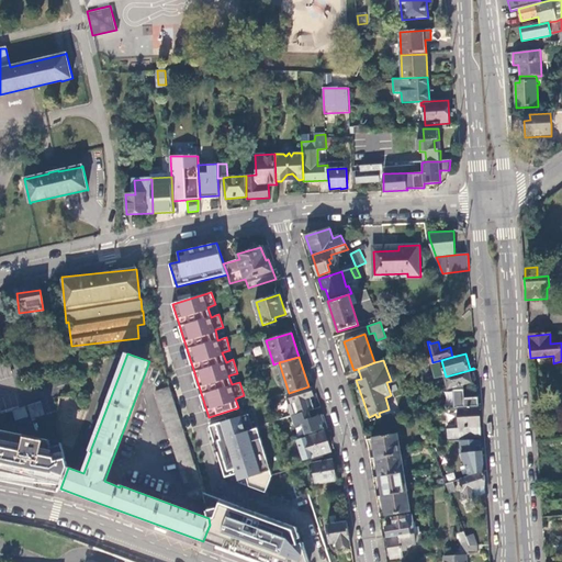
[(9,363),(0,366),(0,380),(12,378),(13,378),(9,363)]
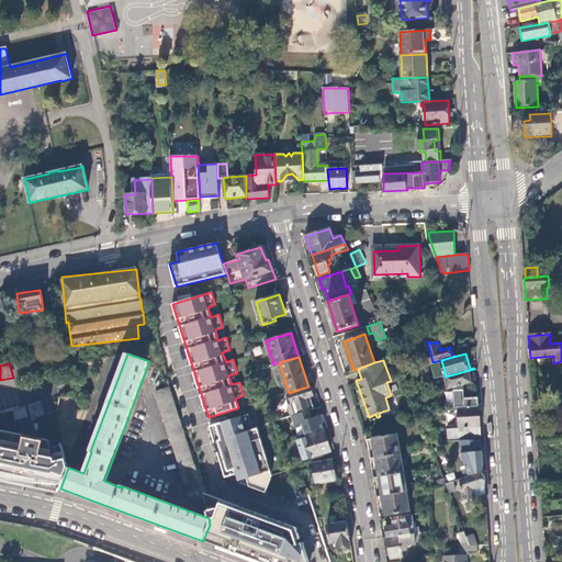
[(473,381),(470,370),(446,377),(449,388),(454,386),(463,384),(473,381)]
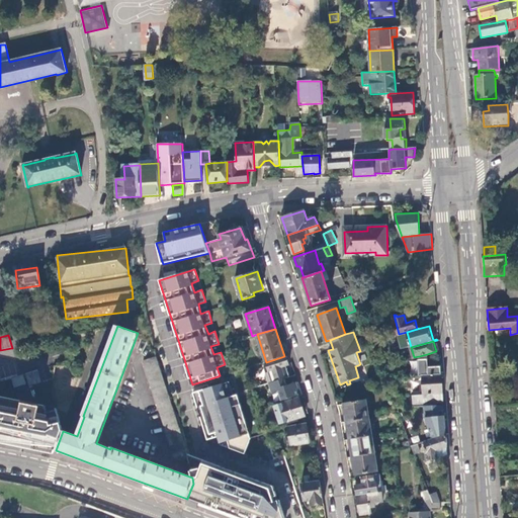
[(427,354),(419,356),(420,376),(423,375),(443,374),(442,370),(442,366),(429,367),(429,359),(427,359),(427,354)]
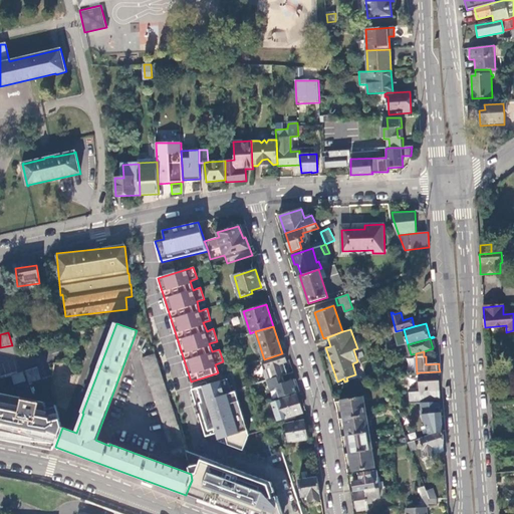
[(280,364),(287,362),(284,353),(282,353),(264,359),(267,368),(269,368),(271,371),(270,371),(272,378),(283,375),(280,364)]
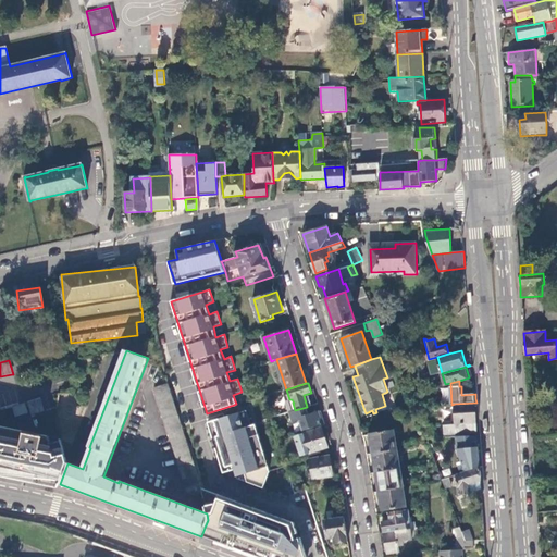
[(188,493),(203,497),(196,467),(170,384),(156,388),(188,493)]
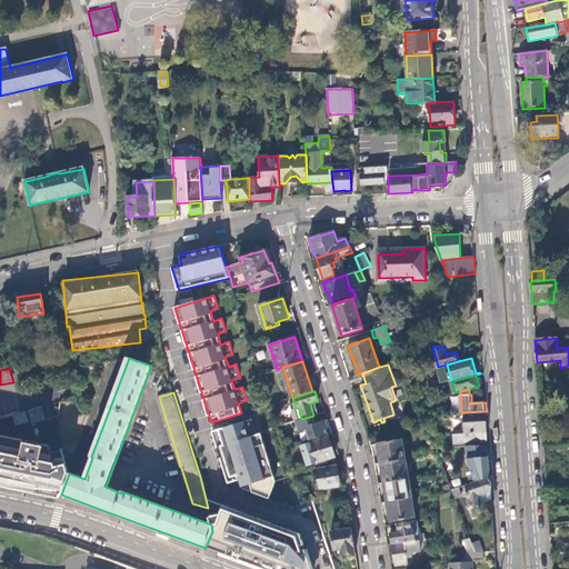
[(487,425),(487,411),(465,412),(465,420),(462,420),(462,423),(466,423),(466,430),(455,430),(455,442),(488,441),(487,425)]
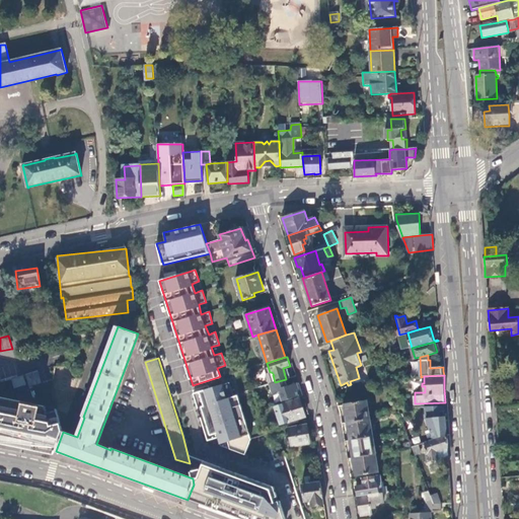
[(275,382),(270,384),(277,403),(300,396),(296,384),(289,386),(286,379),(275,382)]
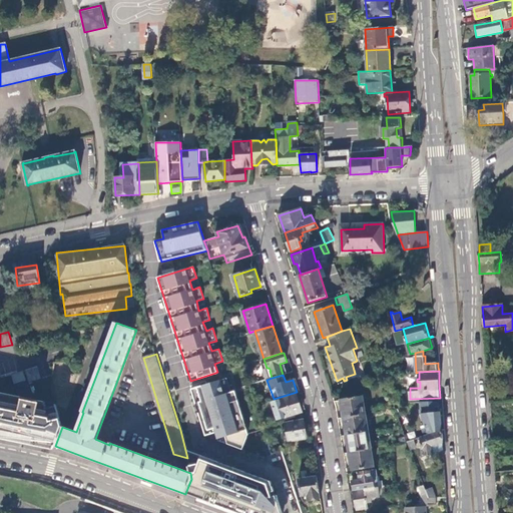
[(241,449),(247,435),(230,377),(190,389),(205,436),(214,434),(216,440),(241,449)]
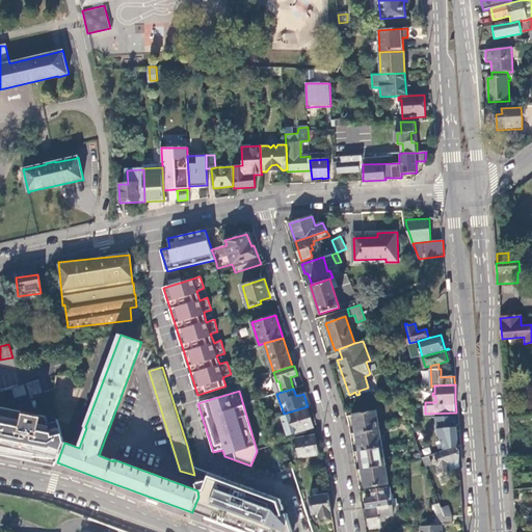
[(0,449),(57,462),(64,443),(58,419),(48,422),(46,415),(0,404),(0,449)]
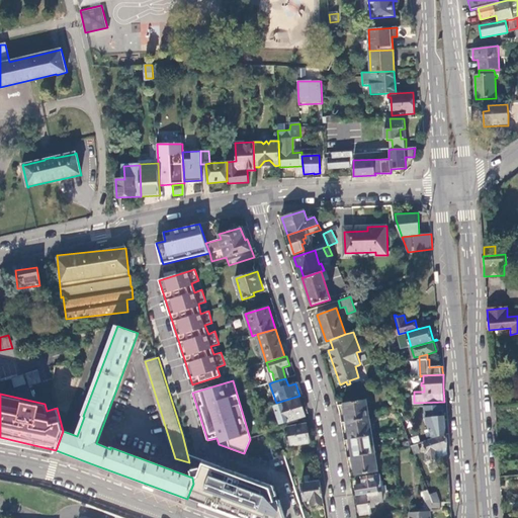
[(286,415),(288,421),(306,416),(300,398),(282,404),(284,410),(282,411),(284,416),(286,415)]
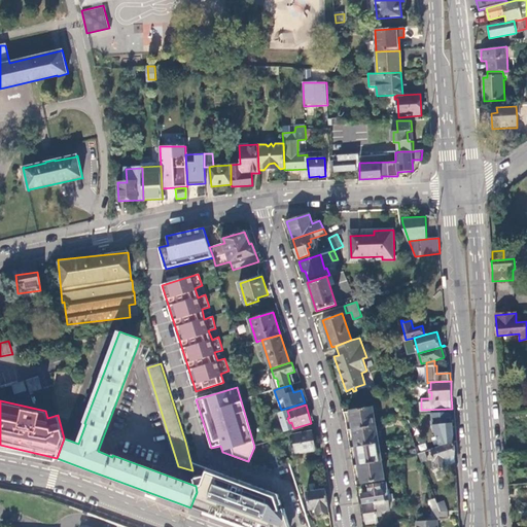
[(350,412),(353,429),(376,425),(373,408),(350,412)]
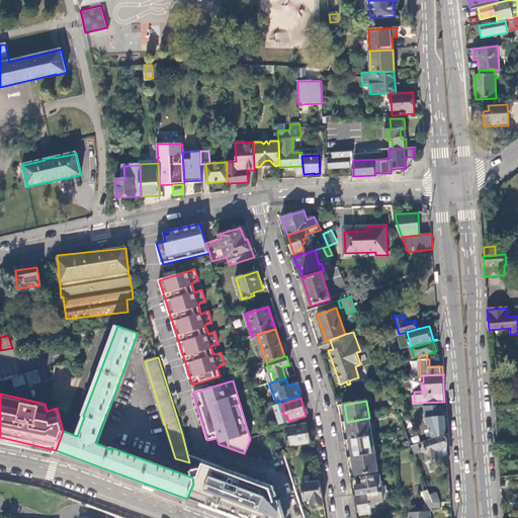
[(445,405),(425,406),(426,417),(433,438),(447,433),(446,421),(445,411),(445,405)]
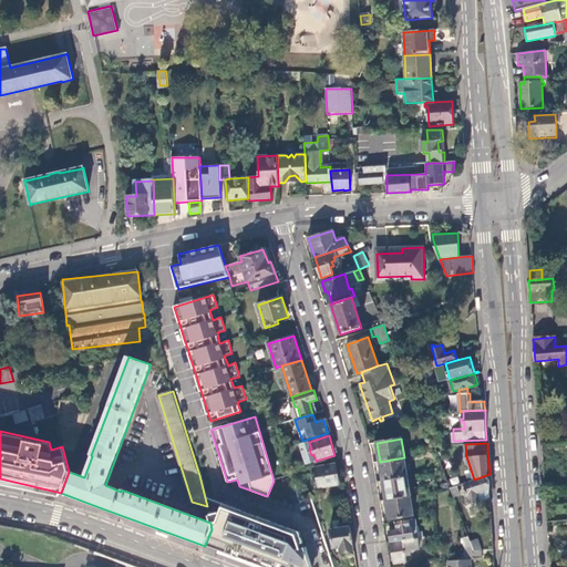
[(404,457),(380,462),(383,481),(408,476),(404,457)]
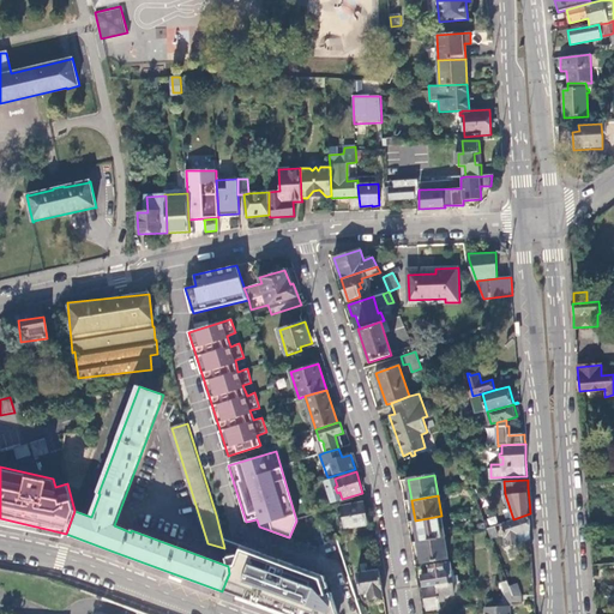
[(344,519),(345,528),(368,524),(363,501),(342,505),(343,513),(341,513),(342,521),(344,519)]
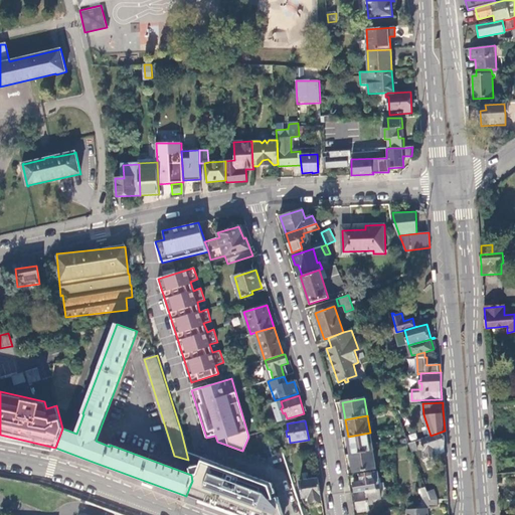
[(446,451),(445,431),(431,436),(422,438),(423,441),(420,441),(420,443),(423,443),(424,458),(446,451)]
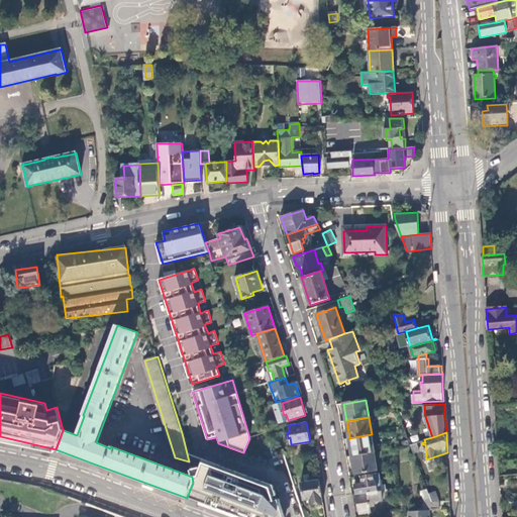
[(375,452),(372,434),(349,438),(352,455),(375,452)]
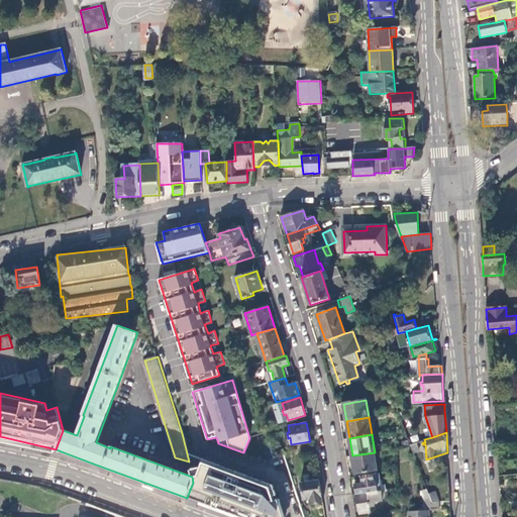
[(417,442),(411,444),(411,445),(414,452),(420,448),(417,442)]
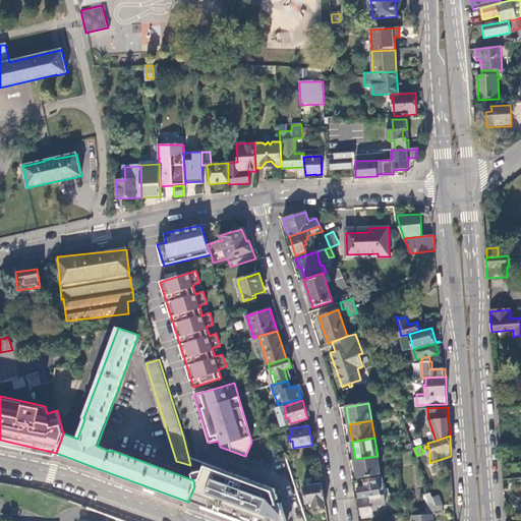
[(381,473),(378,456),(355,459),(358,477),(381,473)]
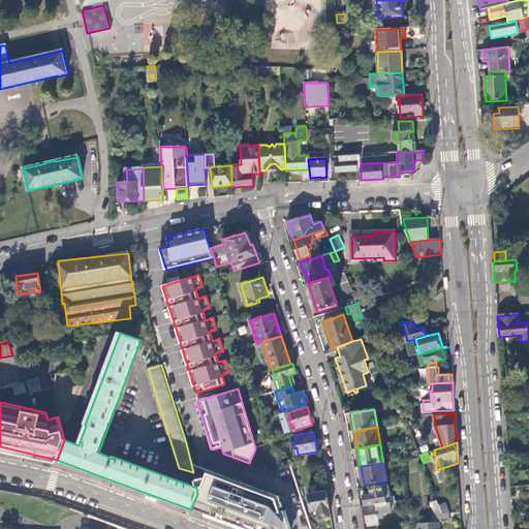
[(194,501),(191,509),(244,528),(290,528),(279,496),(206,470),(203,478),(201,477),(193,479),(196,488),(197,494),(194,501)]
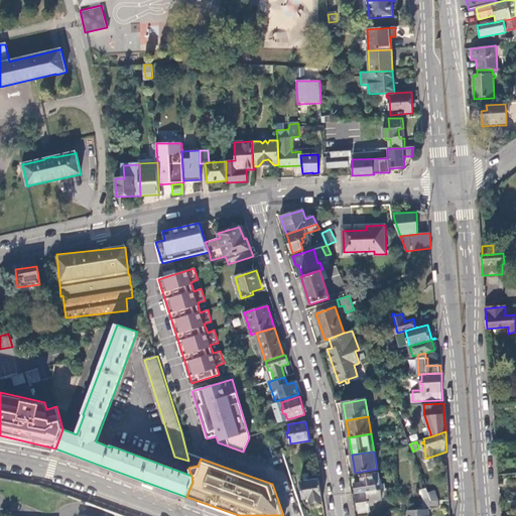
[(373,473),(361,475),(362,482),(355,483),(356,493),(381,489),(380,480),(374,480),(373,473)]
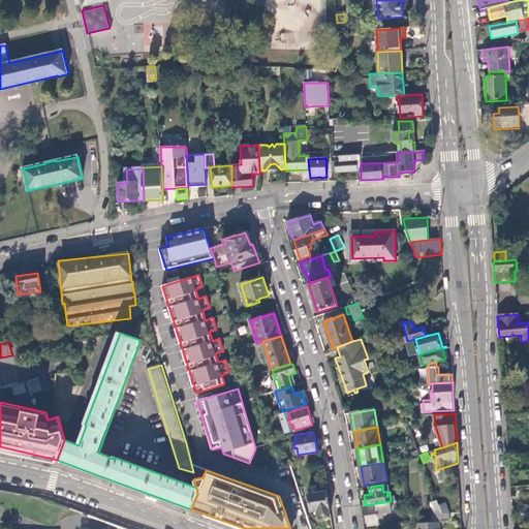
[(329,499),(328,491),(319,493),(318,490),(316,491),(316,493),(309,494),(312,510),(318,510),(319,516),(332,515),(329,499)]
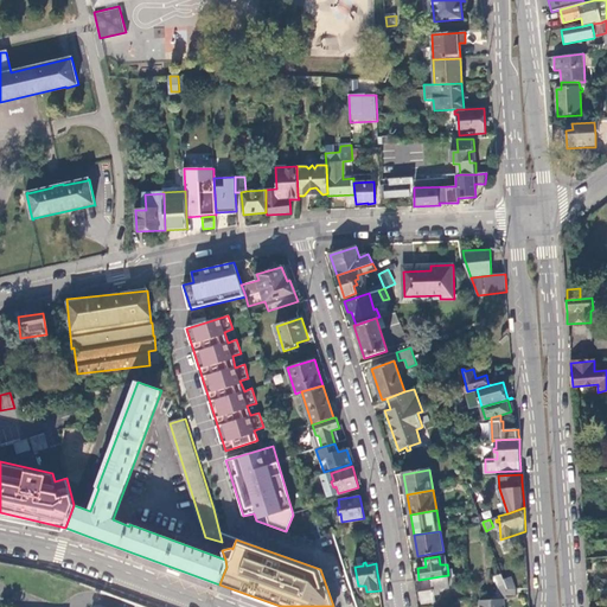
[(448,575),(419,580),(423,602),(436,601),(435,594),(440,593),(440,587),(449,586),(449,583),(448,575)]
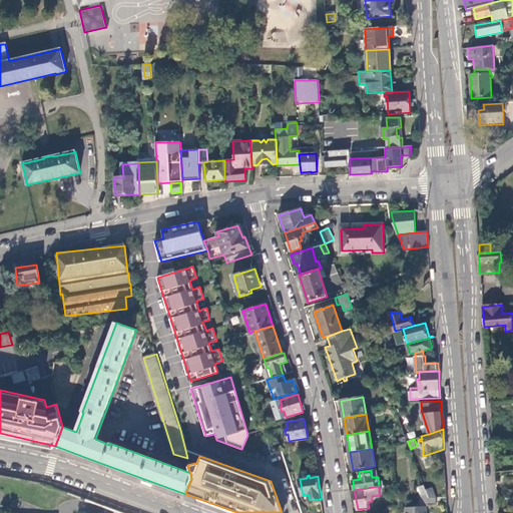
[(430,498),(437,497),(433,488),(427,490),(430,498)]
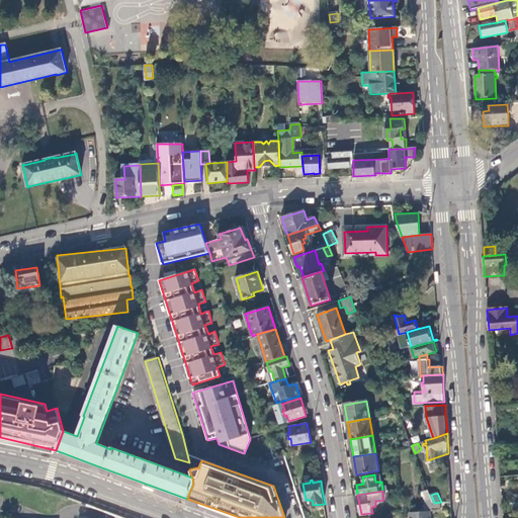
[(430,517),(430,509),(410,512),(410,517),(430,517)]
